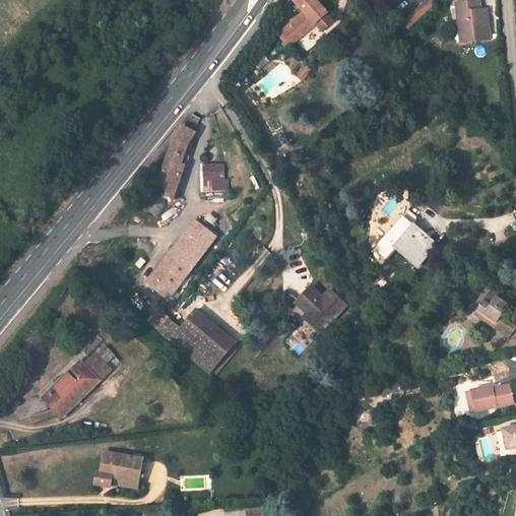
[(294,0),(304,10),(276,36),(288,49),(327,12),(315,0),(294,0)]
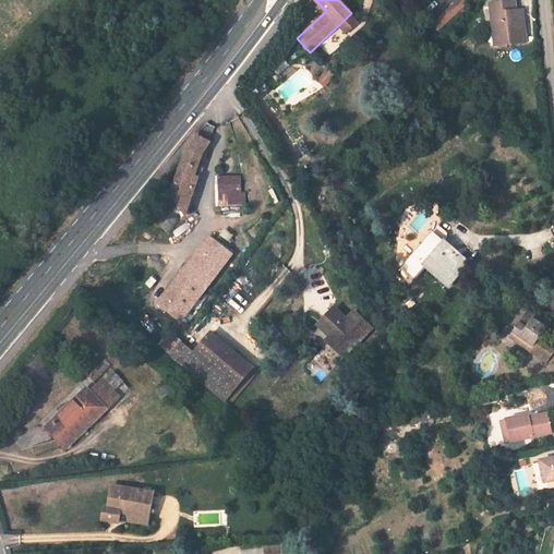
[(498,48),(525,46),(521,13),(514,14),(514,4),(490,5),(494,34),(497,34),(498,48)]
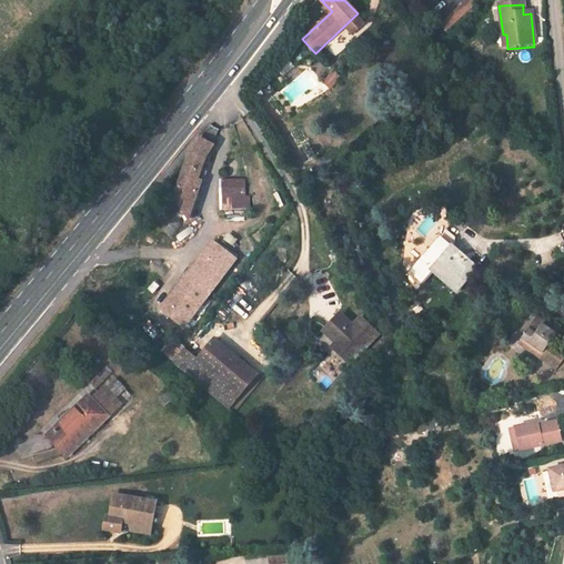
[(293,57),(284,64),(291,73),(300,64),(293,57)]
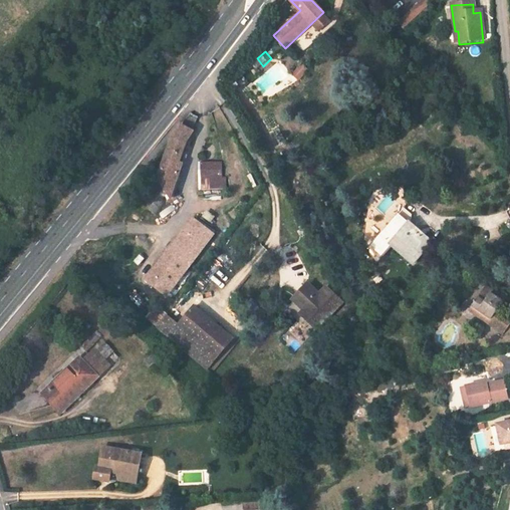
[(303,58),(294,70),(303,76),(312,64),(303,58)]
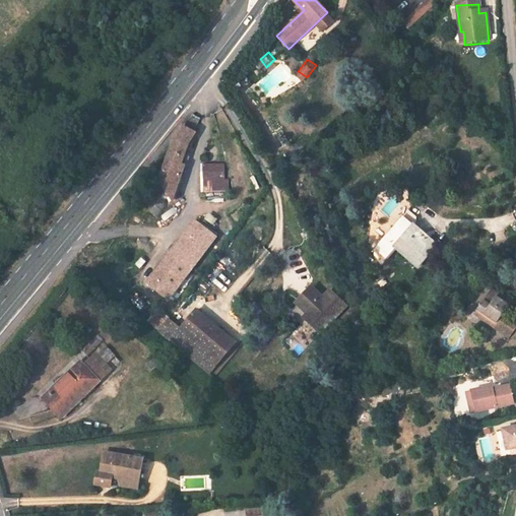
[(195,135),(193,114),(183,125),(195,135)]
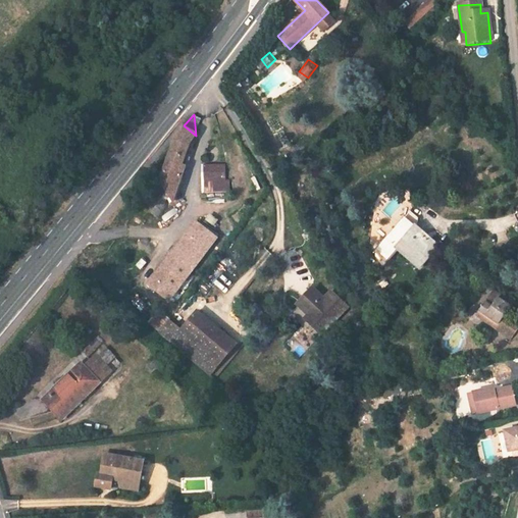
[(196,139),(196,136),(184,125),(173,140),(161,177),(171,200),(184,170),(196,139)]
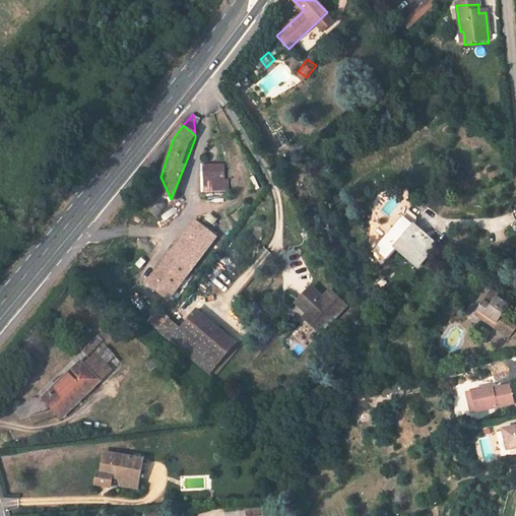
[(223,166),(203,166),(203,191),(229,191),(229,181),(223,180),(223,166)]
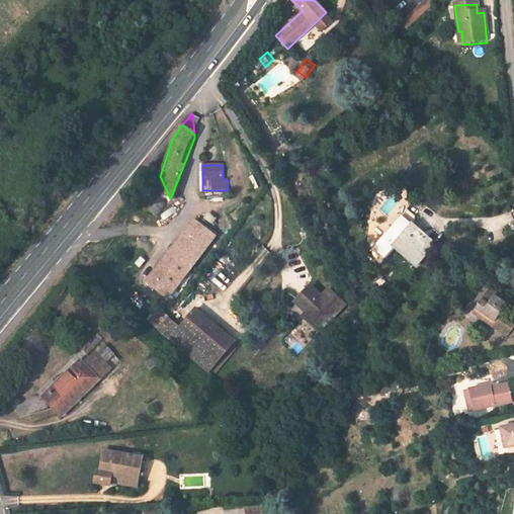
[(211,207),(206,213),(216,220),(220,213),(211,207)]
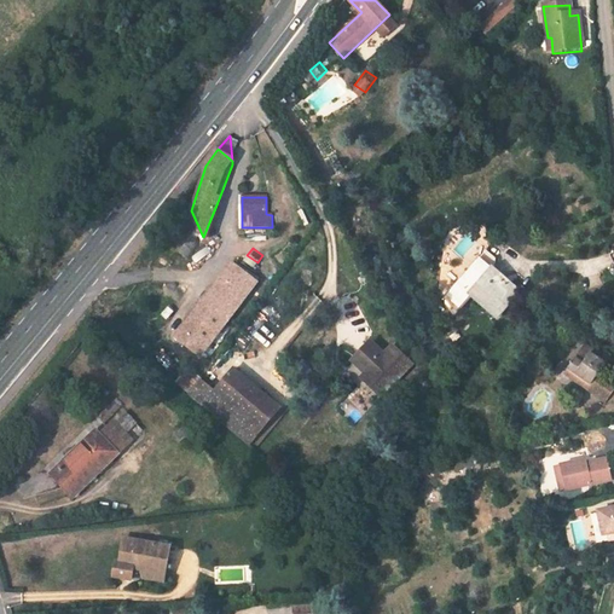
[(591,266),(613,264),(613,252),(590,255),(591,266)]
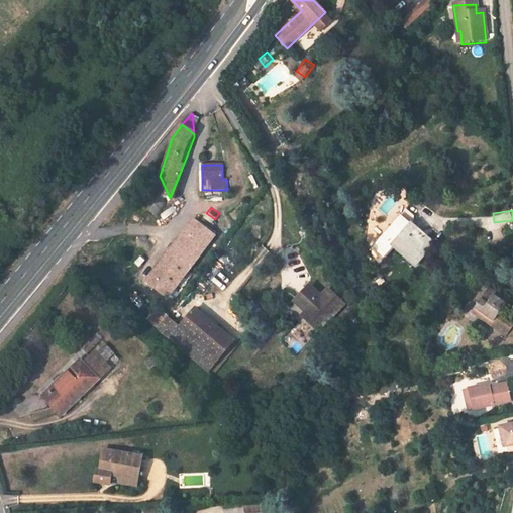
[(194,218),(163,260),(184,276),(215,234),(194,218)]
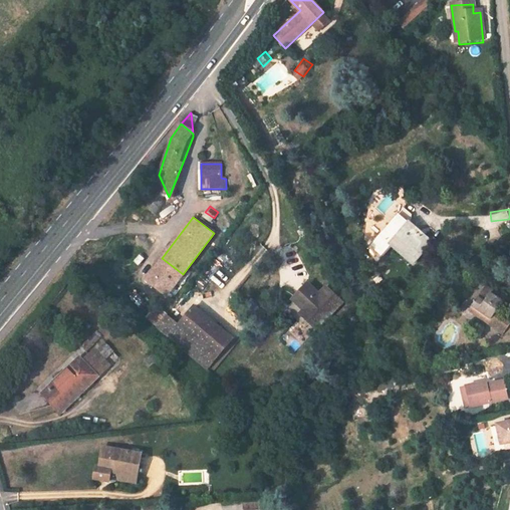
[(407,232),(404,229),(393,242),(414,261),(432,241),(413,224),(407,232)]
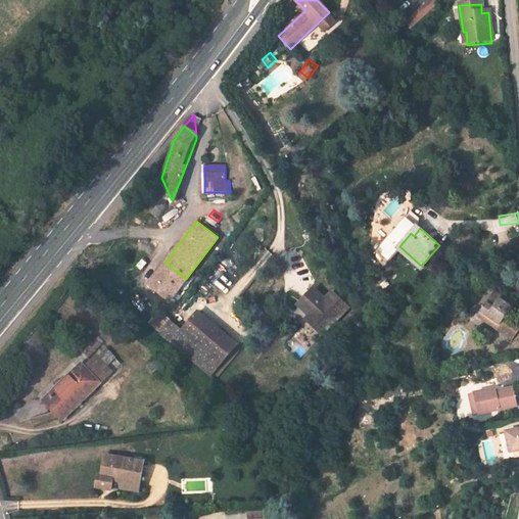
[(170,300),(186,279),(164,263),(148,283),(170,300)]
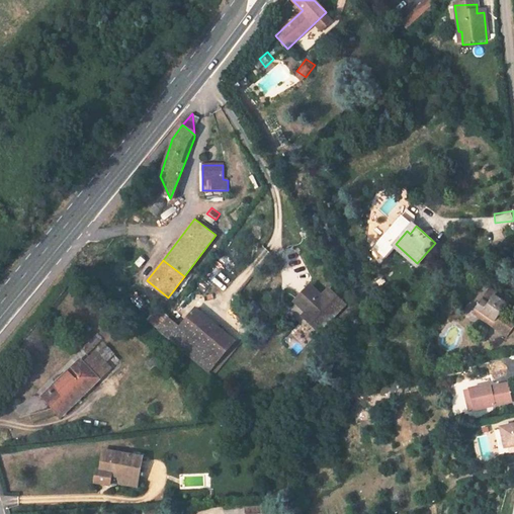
[(309,309),(304,315),(320,330),(346,304),(331,287),(324,294),(312,283),(297,296),(309,309)]
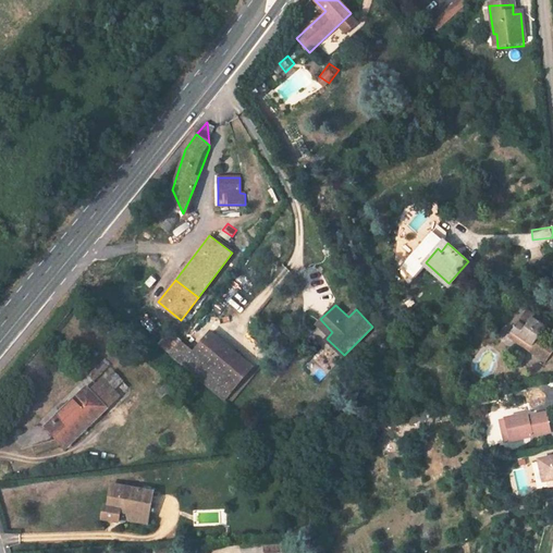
[(517,327),(508,353),(529,360),(535,344),(537,338),(524,333),(525,329),(517,327)]
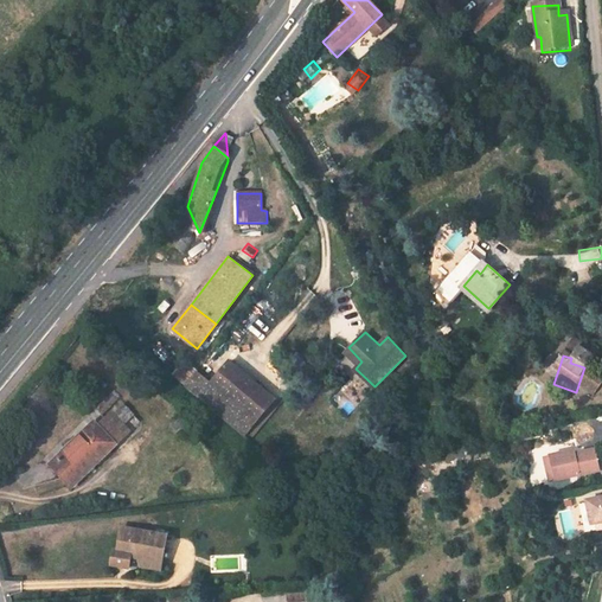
[(210,383),(198,372),(187,385),(244,435),(274,399),(228,362),(210,383)]
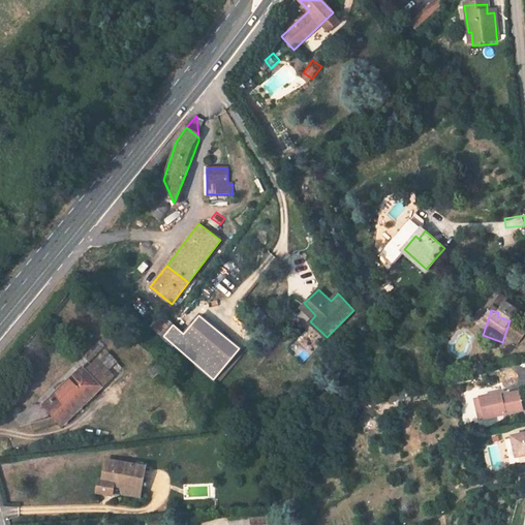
[(63,332),(55,325),(49,335),(57,340),(63,332)]
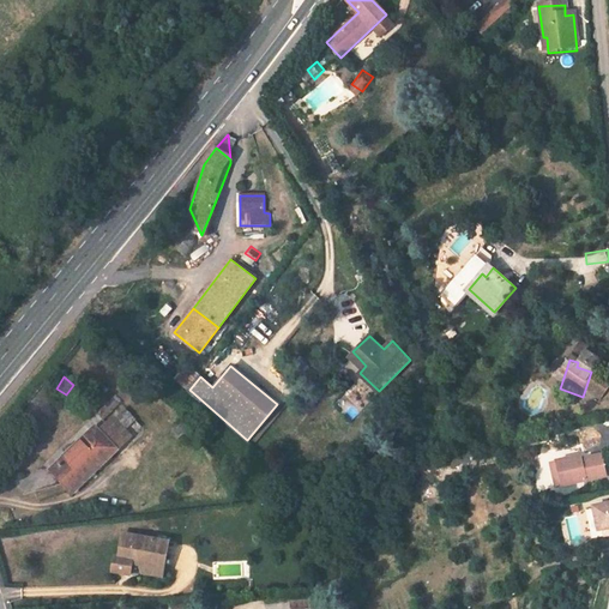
[(589,379),(583,397),(560,389),(559,395),(602,410),(604,404),(590,399),(596,381),(589,379)]
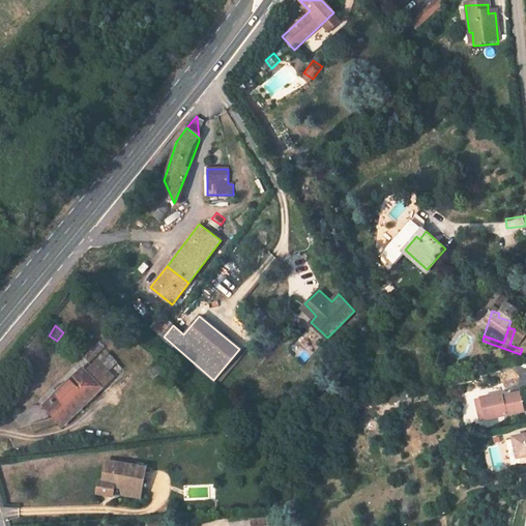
[(525,333),(515,329),(509,345),(522,349),(525,338),(525,333)]
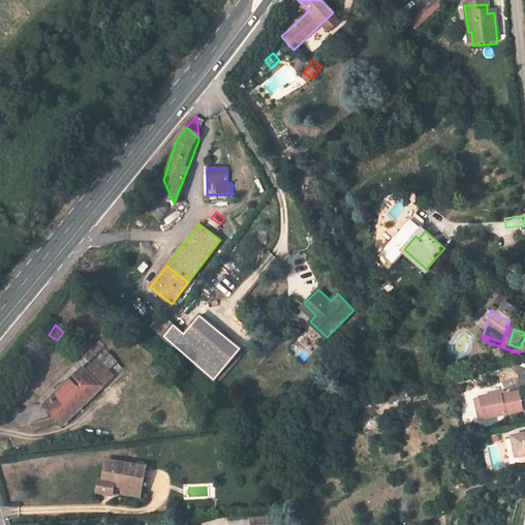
[(122,359),(114,365),(119,371),(127,365),(122,359)]
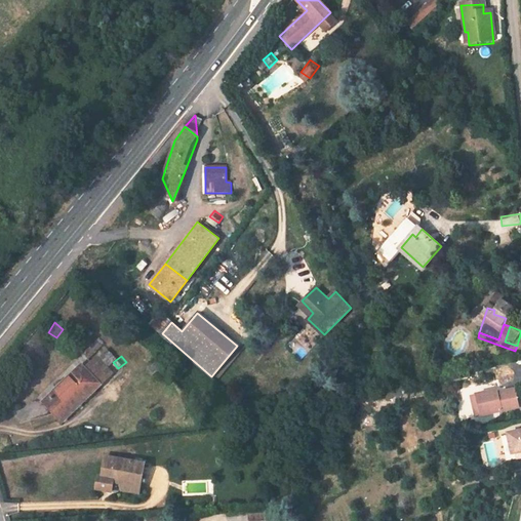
[(79,357),(42,395),(62,413),(105,368),(93,358),(87,365),(79,357)]
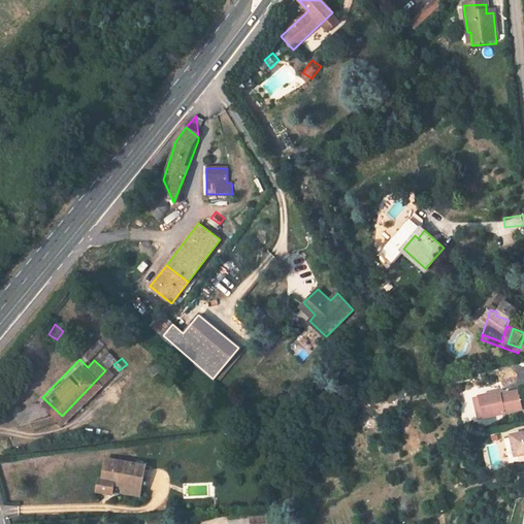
[(502,393),(482,397),(487,419),(523,411),(523,406),(520,393),(503,397),(502,393)]
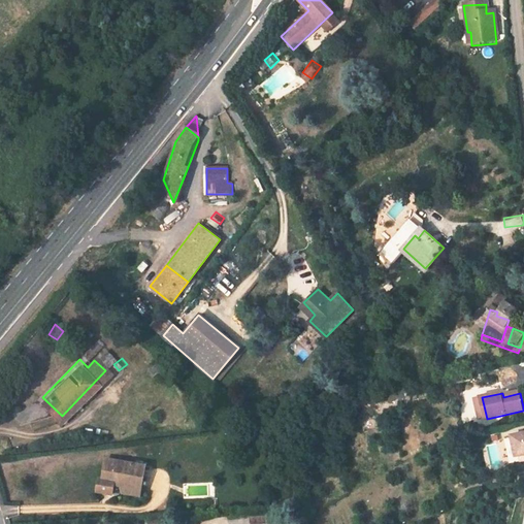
[(480,421),(487,419),(482,397),(475,399),(480,421)]
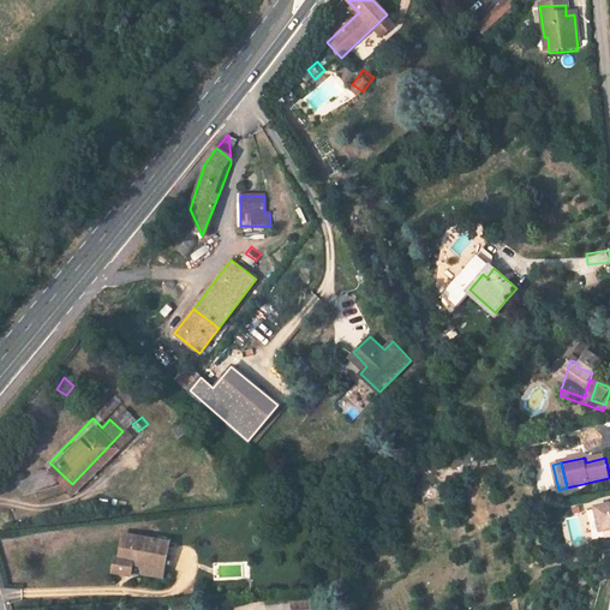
[(609,525),(609,497),(598,501),(603,526),(609,525)]
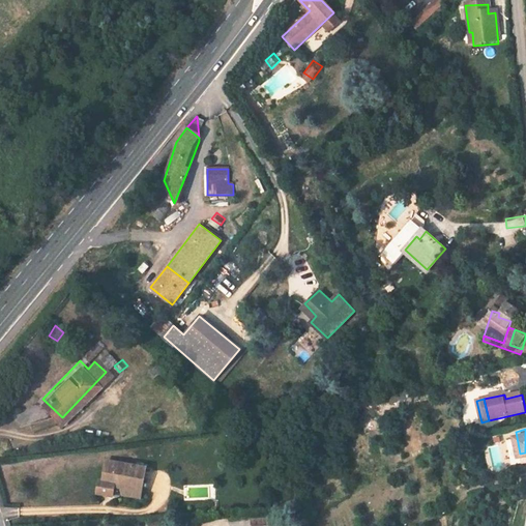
[(144,468),(104,460),(99,480),(96,479),(94,493),(110,496),(111,486),(122,488),(139,491),(144,468)]
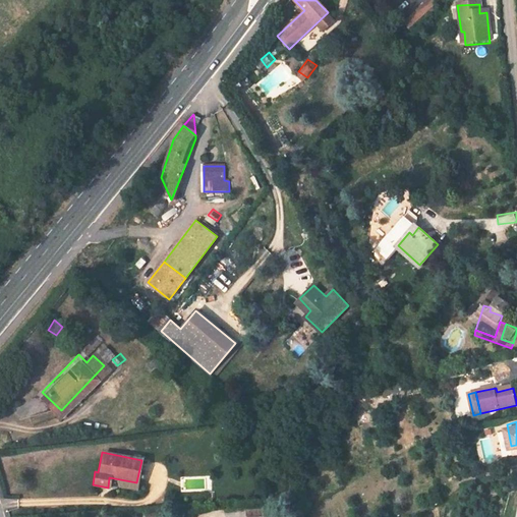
[(136,482),(120,479),(119,485),(135,489),(136,482)]
